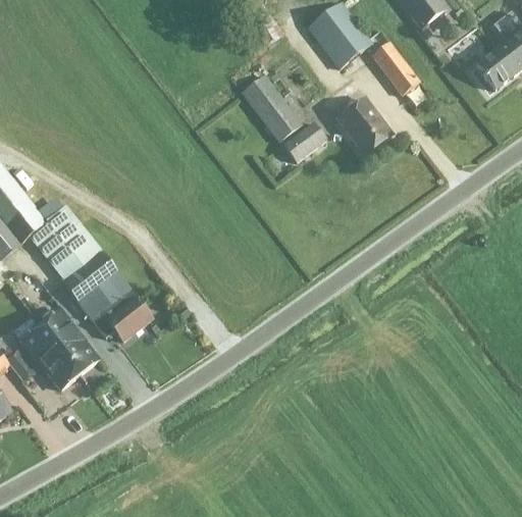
[(400,0),(422,29),(447,11),(437,0),(400,0)]
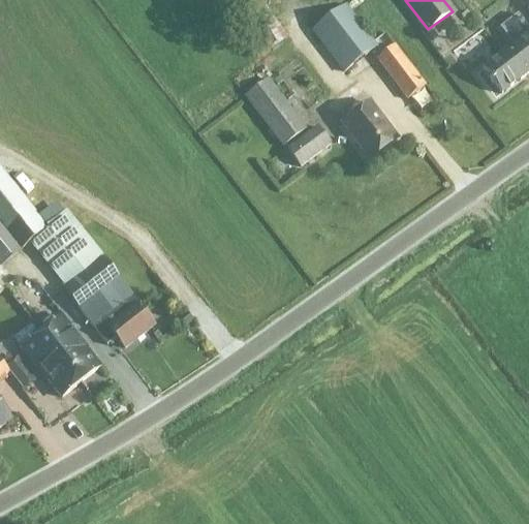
[(465,0),(485,28),(503,16),(492,0),(465,0)]
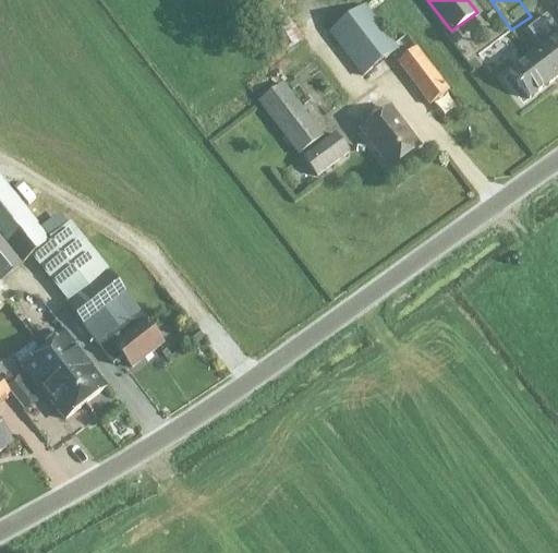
[(557,32),(541,46),(542,47),(531,55),(530,53),(509,69),(519,82),(518,83),(520,86),(521,85),(530,96),(557,73),(557,0),(553,0),(557,7),(557,32)]
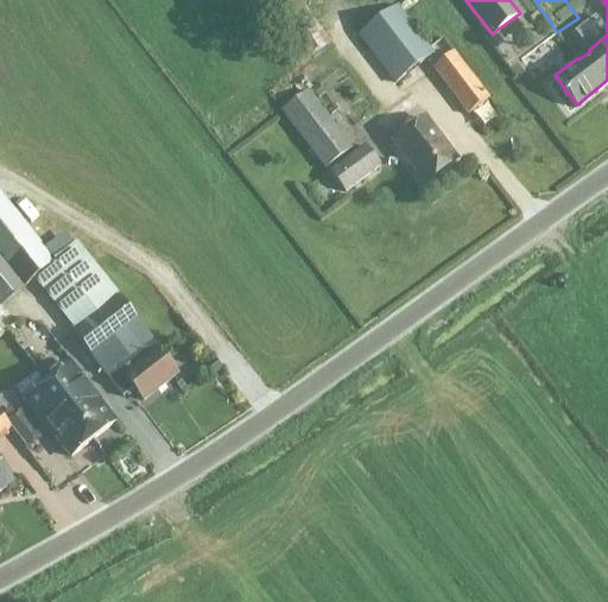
[(359,33),(394,80),(434,49),(398,2),(359,33)]
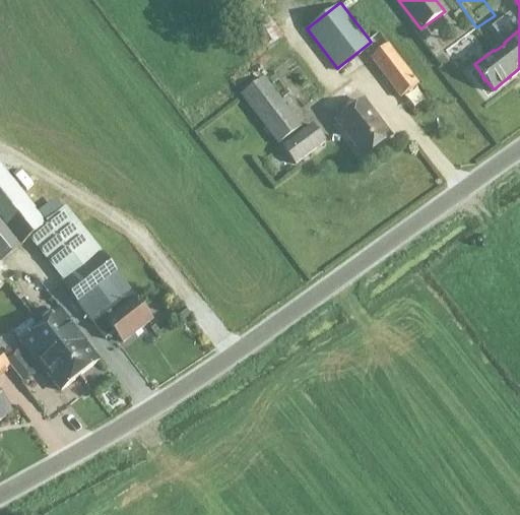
[(370,55),(400,94),(418,80),(388,41),(370,55)]
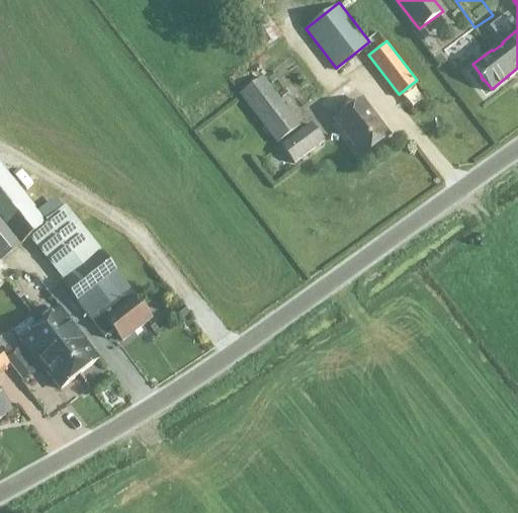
[(240,91),(277,142),(300,123),(263,74),(240,91)]
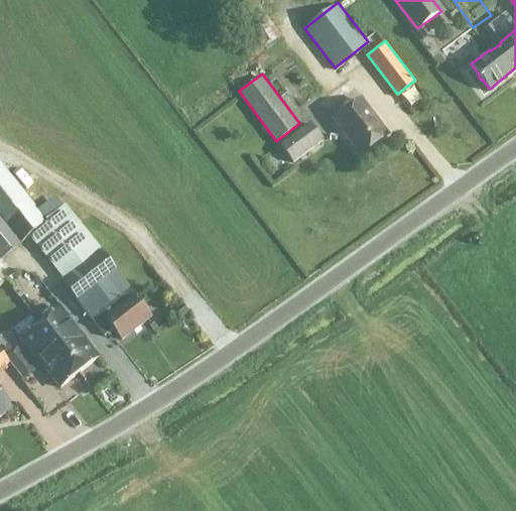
[(362,153),(388,133),(361,98),(335,118),(362,153)]
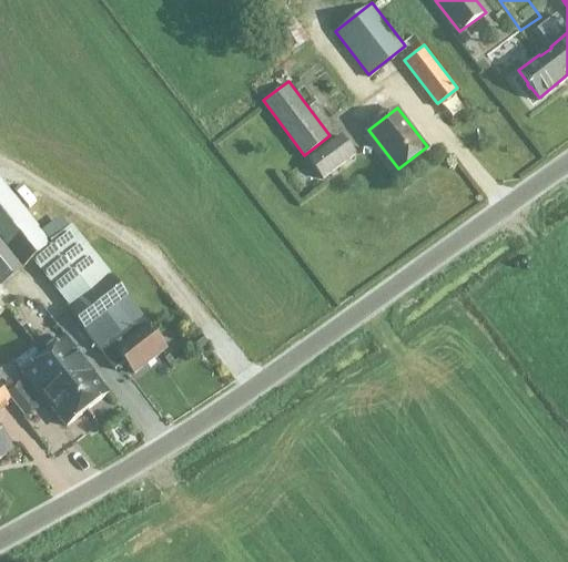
[(323,176),(357,152),(342,132),(326,143),(308,156),(323,176)]
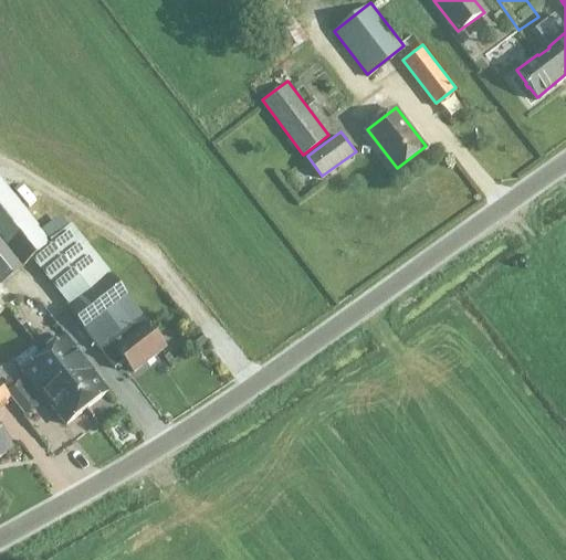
[(0,175),(0,235),(22,264),(31,256),(32,257),(33,257),(109,357),(119,350),(134,369),(166,345),(140,313),(86,242),(87,241),(72,221),(64,225),(58,217),(41,229),(0,175)]
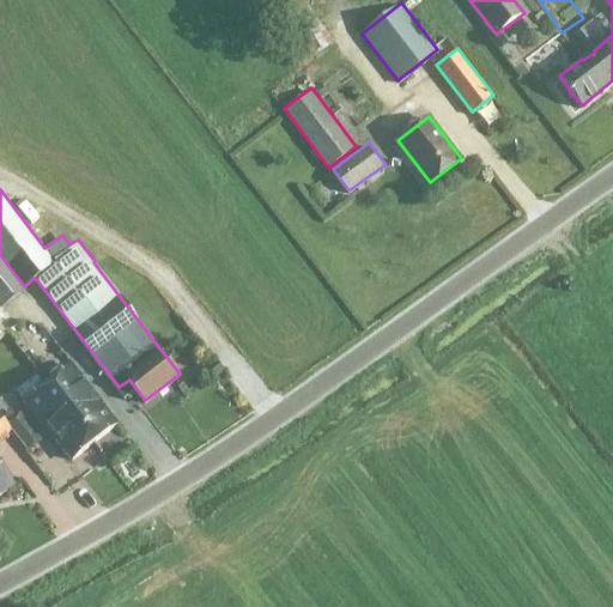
[(0,255),(0,308),(26,287),(26,286),(35,279),(34,278),(24,286),(0,255)]
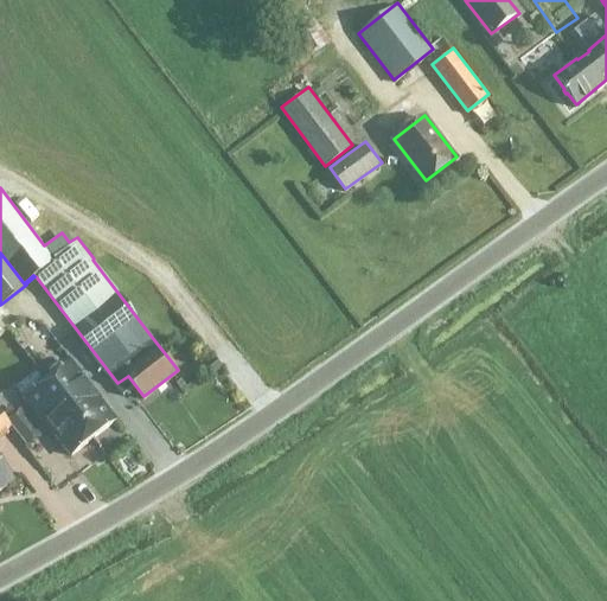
[(93,391),(94,390),(71,360),(48,378),(94,435),(115,419),(93,391)]
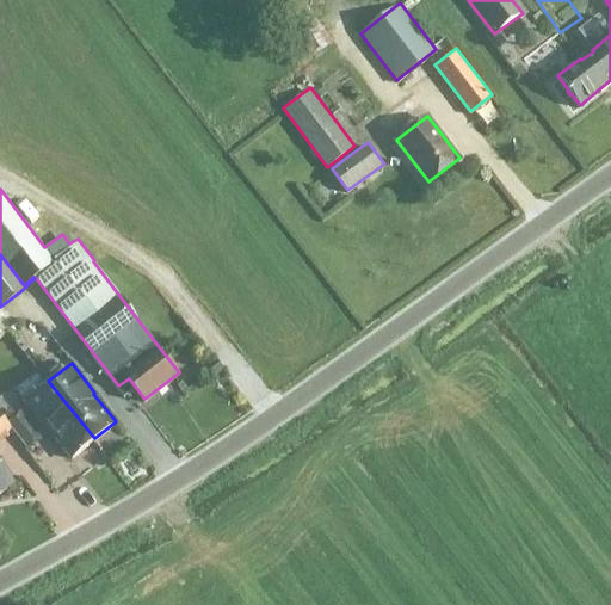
[(25,399),(49,428),(50,427),(73,456),(94,438),(48,381),(25,399)]
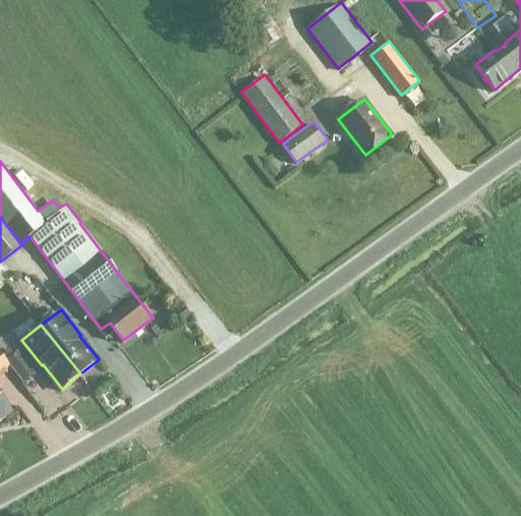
[(0,418),(11,410),(0,394),(0,375),(8,368),(6,366),(10,364),(0,351),(0,418)]
